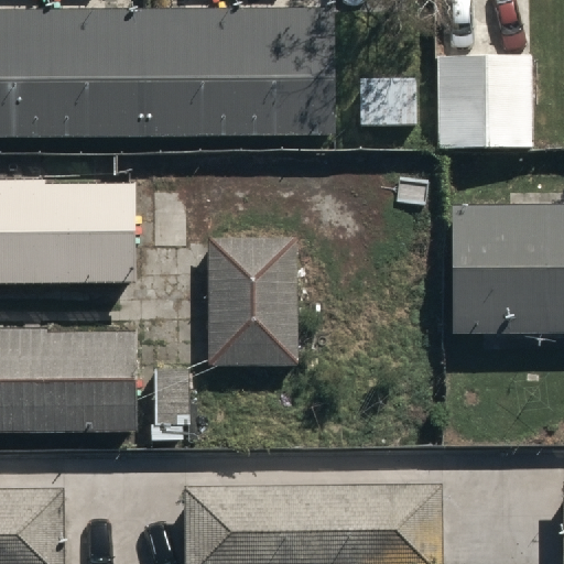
[(335,10),(0,10),(0,134),(335,133),(335,10)]
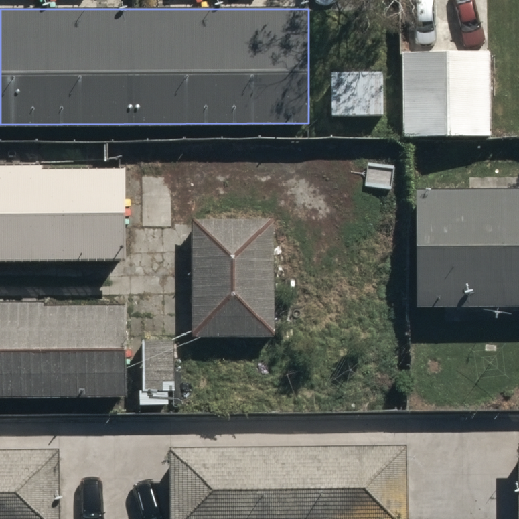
[(494,54),(404,54),(404,133),(494,133),(494,54)]
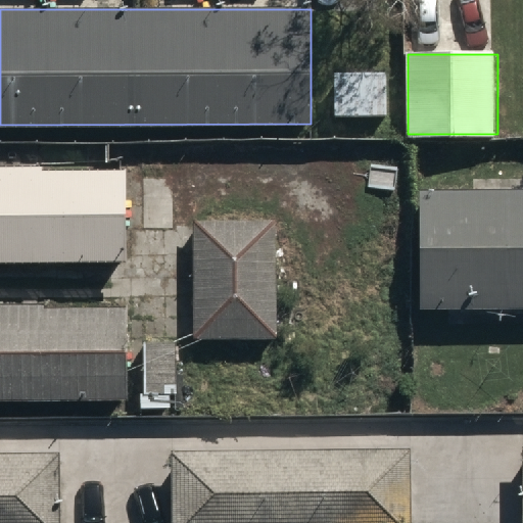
[(385,69),(332,70),(333,115),(386,114),(385,69)]
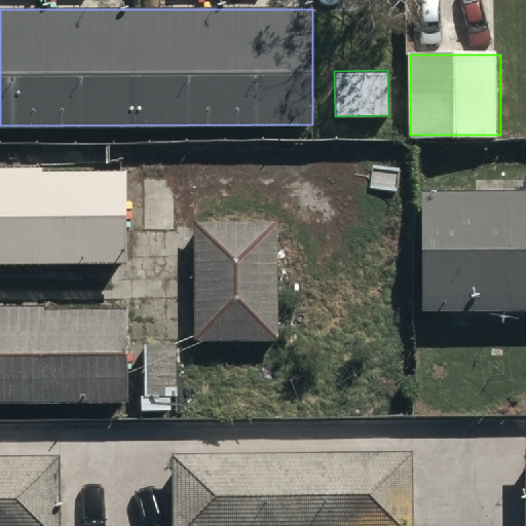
[(125,172),(0,171),(0,264),(125,265),(125,172)]
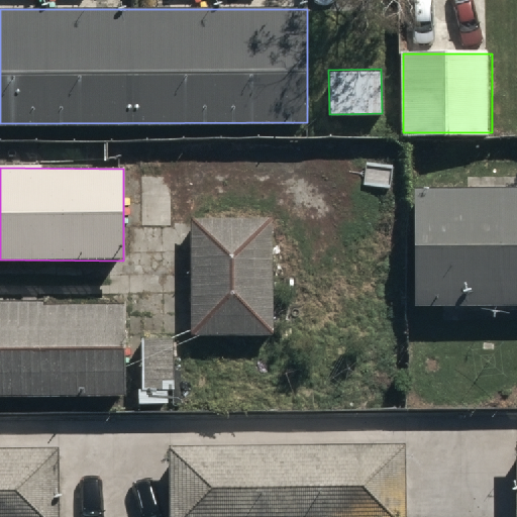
[(516,183),(410,183),(410,308),(516,308),(516,183)]
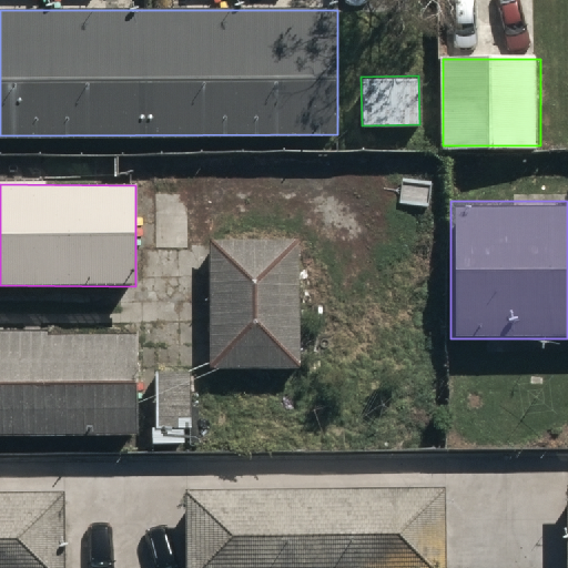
[(301,236),(209,236),(211,367),(303,366),(301,236)]
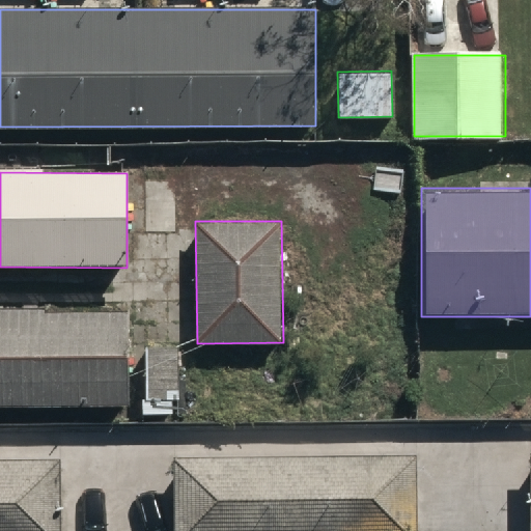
[(132,311),(0,310),(0,402),(133,402),(132,311)]
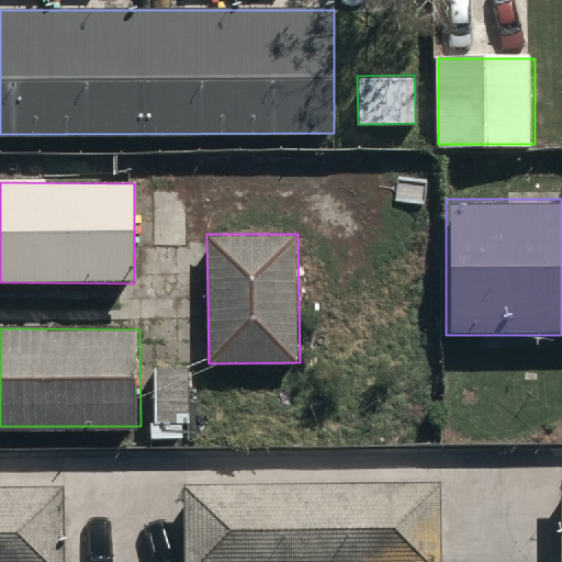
[(192,368),(155,367),(153,440),(182,440),(183,424),(190,425),(192,368)]
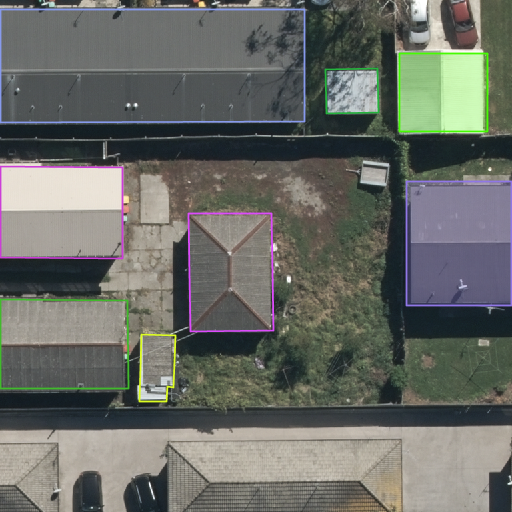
[(403,511),(403,438),(168,439),(167,511),(403,511)]
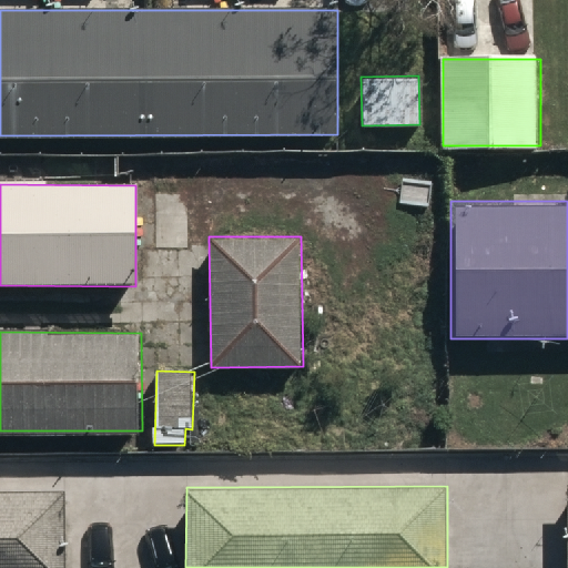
[(64,567),(64,492),(0,492),(0,567),(64,567)]
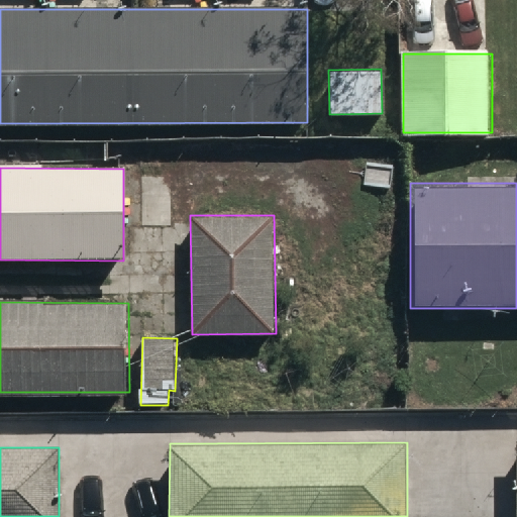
All buildings are outlined.
